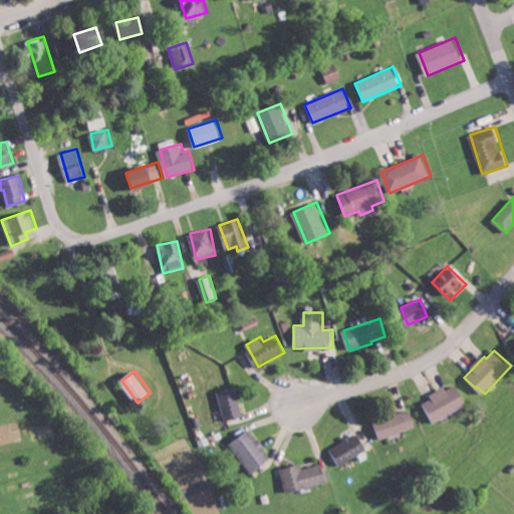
[(421,403),(431,424),(469,406),(458,381),(430,395),(431,399),(421,403)]
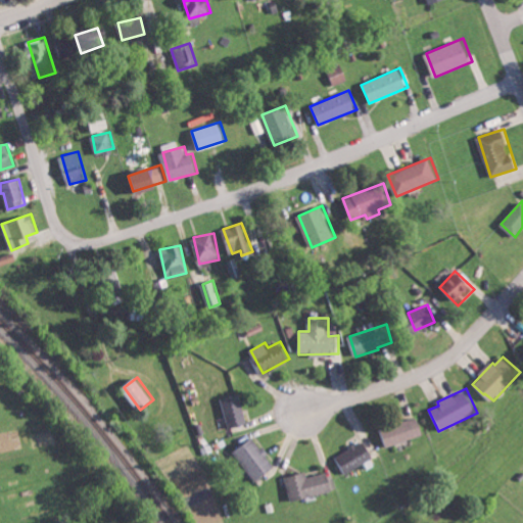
[(247,424),(242,394),(223,397),(228,427),(247,424)]
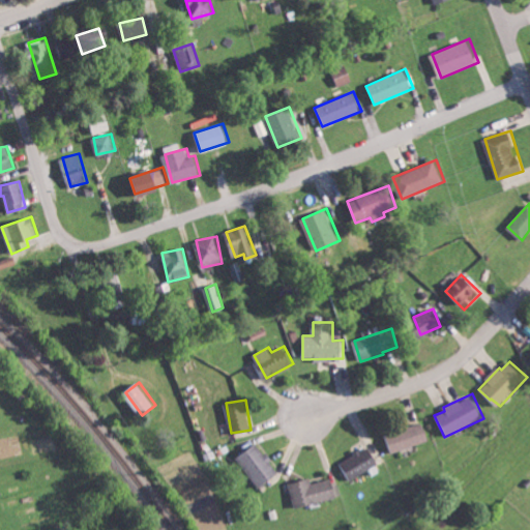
[(430,441),(424,423),(384,434),(389,451),(430,441)]
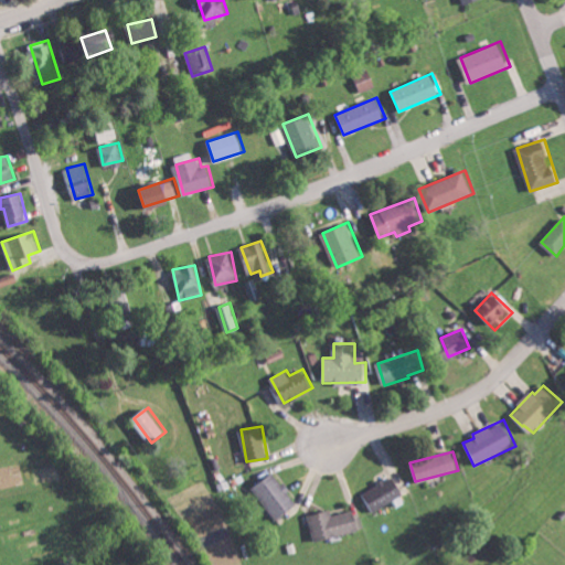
[(252,489),(278,520),(299,502),(273,471),(252,489)]
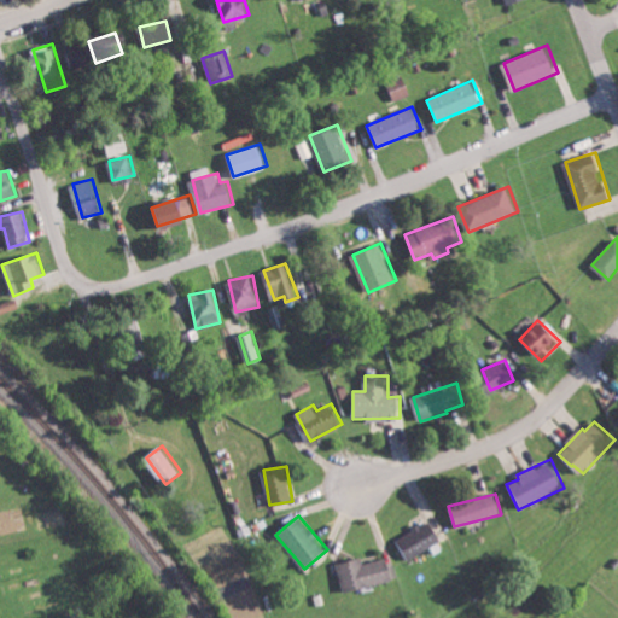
[(404,560),(442,542),(432,523),(395,540),(404,560)]
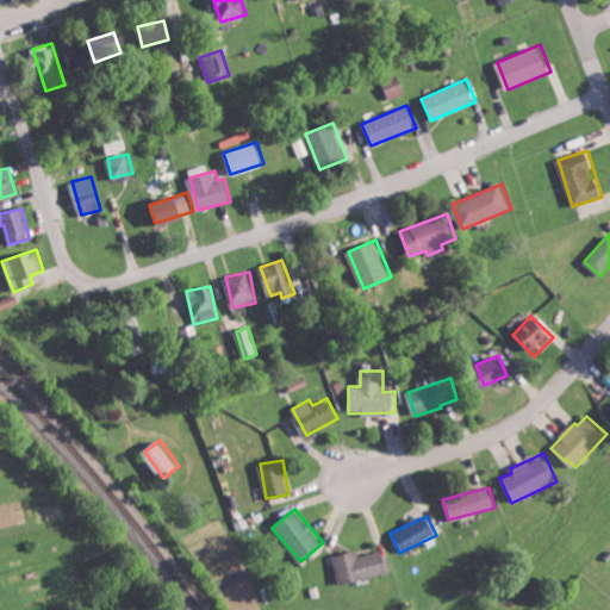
[(360,555),(358,549),(332,555),(340,584),(390,572),(385,549),(360,555)]
